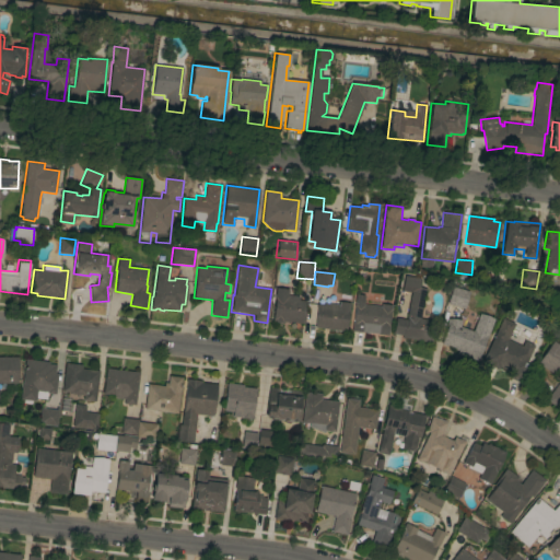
[(420,318),(434,322),(430,343),(403,338),(403,336),(393,334),(396,318),(406,319),(410,293),(401,291),(405,276),(421,279),(419,288),(426,289),(420,318)]
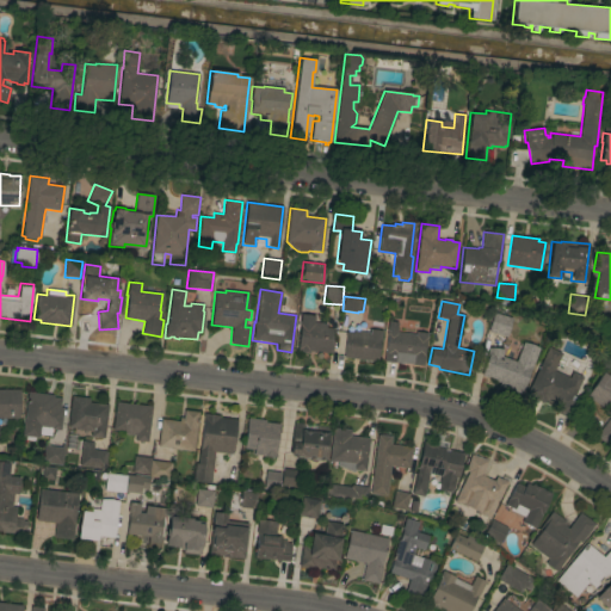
[(494,313),(511,319),(505,337),(488,332),(494,313)]
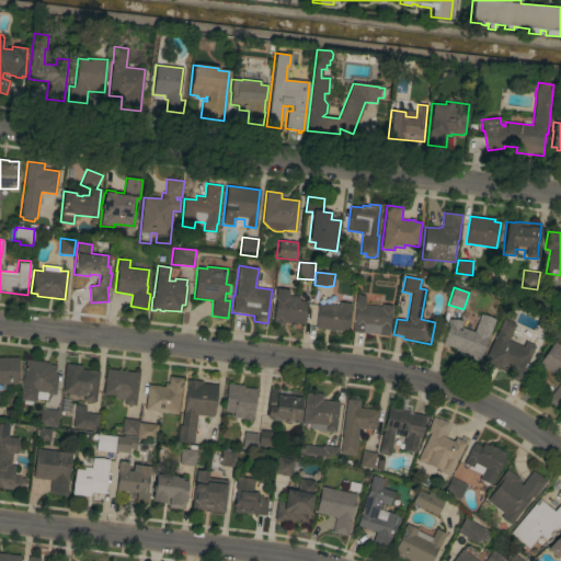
[(300,292),(299,300),(306,301),(304,316),(306,316),(305,324),(284,322),(284,324),(282,324),(282,323),(276,323),(273,323),(275,299),(276,288),(300,292)]
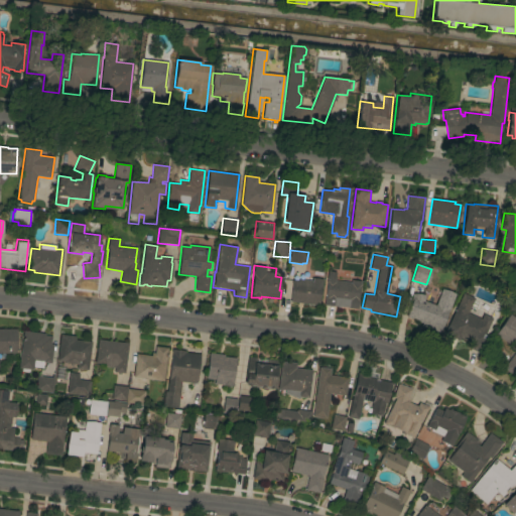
[(351,282),(351,280),(361,281),(360,287),(359,287),(358,300),(359,300),(358,309),(348,308),(325,305),(328,271),(336,272),(335,281),(351,282)]
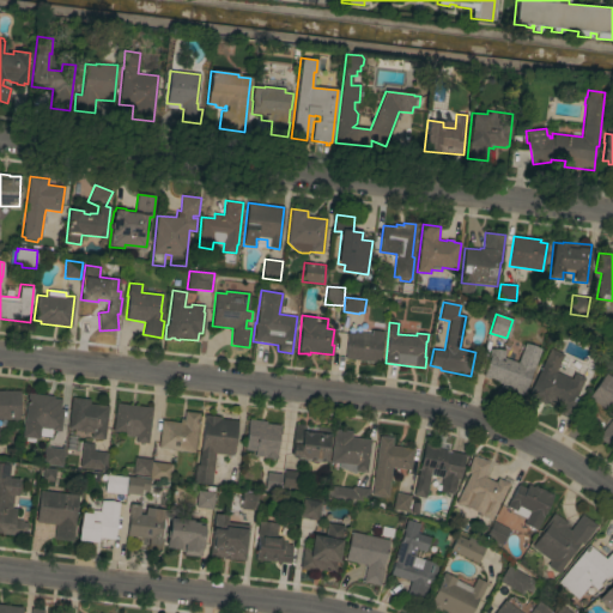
[(344,359),(347,333),(354,334),(354,332),(370,334),(371,331),(383,332),(382,343),(381,343),(378,363),(344,359)]
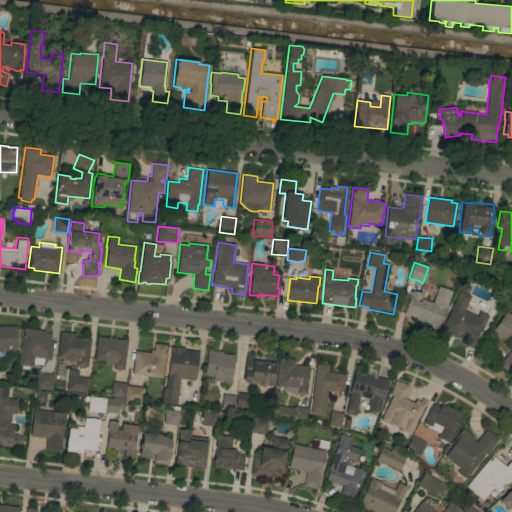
[(432,303),(438,287),(452,292),(444,311),(443,310),(436,330),(425,326),(426,323),(402,314),(408,298),(409,291),(420,293),(420,298),(432,303)]
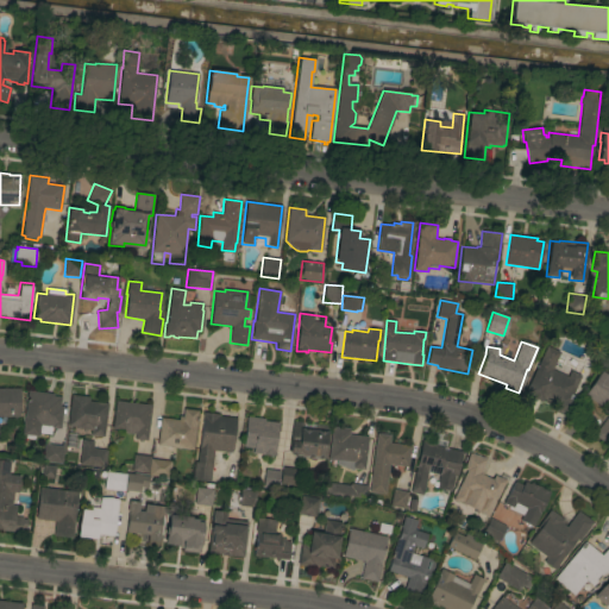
[(542,353),(545,353),(545,352),(551,356),(557,359),(552,370),(567,377),(570,371),(581,377),(572,395),(575,396),(572,401),(575,401),(567,418),(551,410),(554,405),(544,400),(541,402),(525,394),(542,353)]
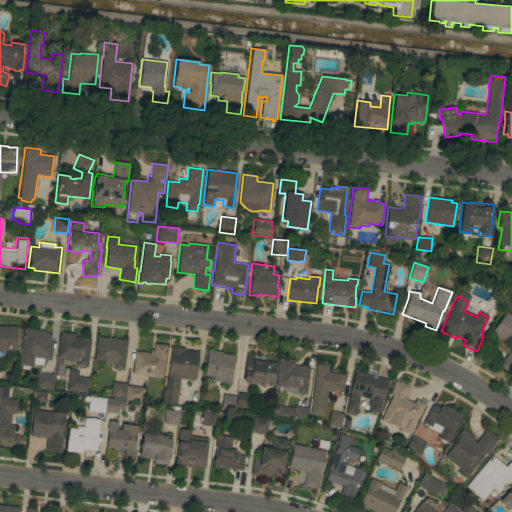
[(511,346),(491,332),(505,312),(511,316),(511,375),(499,366),(510,351),(511,352),(511,346)]
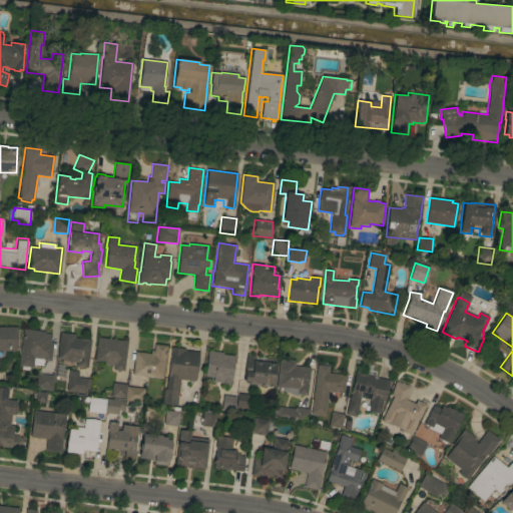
[(0,327),(16,328),(16,352),(0,352),(0,327)]
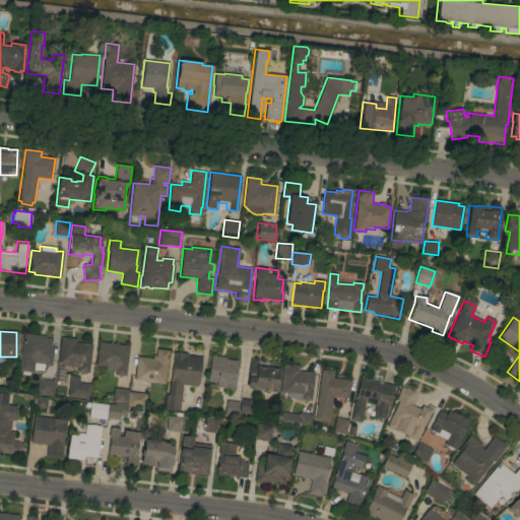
[(45,336),(45,338),(52,339),(51,347),(54,347),(52,367),(44,366),(43,372),(34,371),(34,373),(18,371),(21,341),(22,341),(23,334),(45,336)]
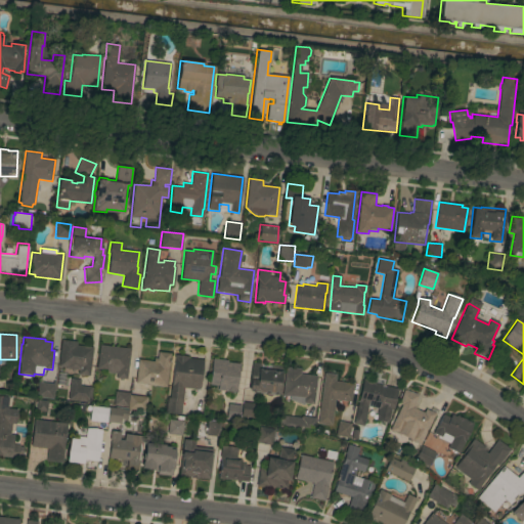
[(93,347),(89,377),(78,375),(78,370),(64,368),(64,367),(58,366),(61,340),(77,342),(76,345),(93,347)]
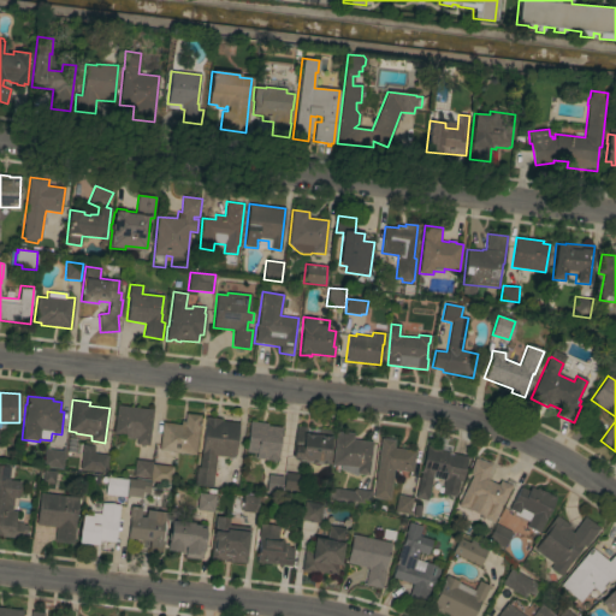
[(153,410),(148,446),(136,444),(136,439),(124,438),(125,436),(113,433),(117,406),(153,410)]
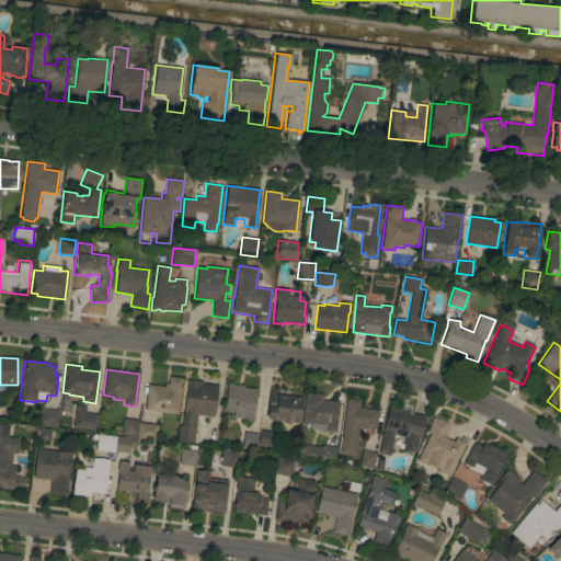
[(178,414),(145,410),(148,385),(164,387),(164,384),(168,384),(169,377),(182,378),(178,414)]
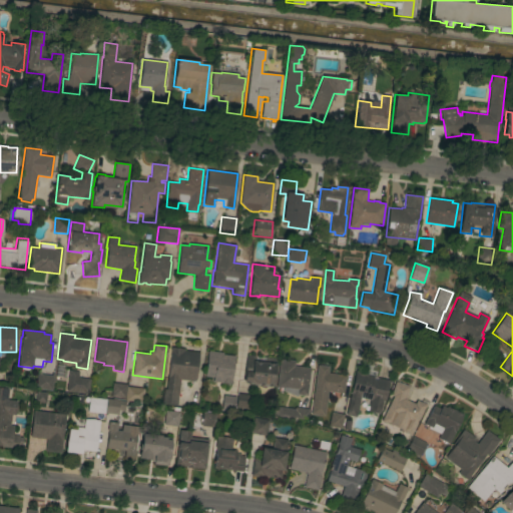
[(198,353),(195,382),(179,380),(176,406),(161,404),(163,389),(165,389),(166,376),(168,376),(170,352),(169,352),(170,348),(183,349),(183,351),(198,353)]
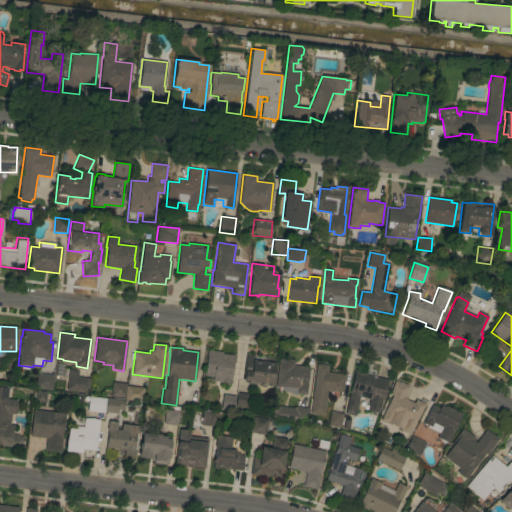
[(222,352),(221,354),(234,356),(230,381),(232,381),(231,384),(212,381),(213,377),(204,376),(207,350),(222,352)]
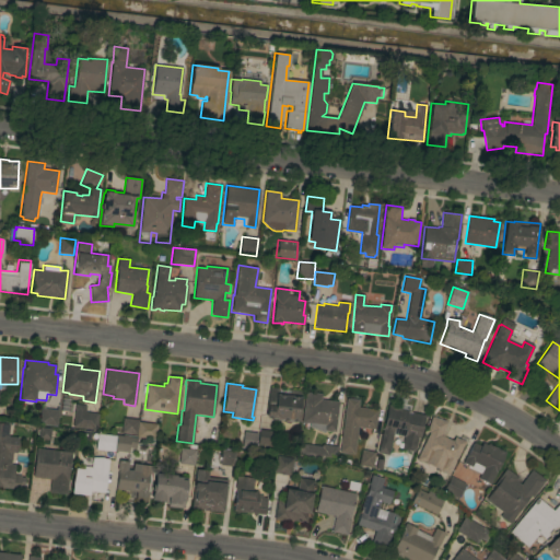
[(278,389),(278,392),(290,394),(290,391),(301,392),(296,422),(270,419),(270,418),(265,418),(269,388),(278,389)]
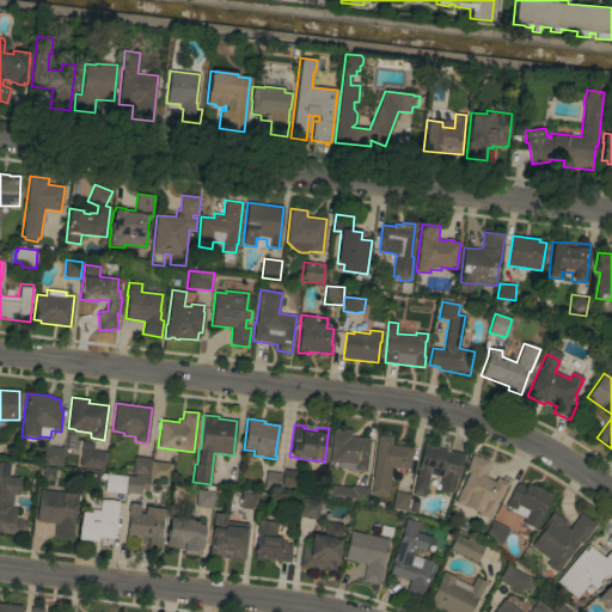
[(334,429),(352,430),(350,438),(369,439),(366,472),(355,471),(354,473),(337,466),(338,463),(330,463),(334,429)]
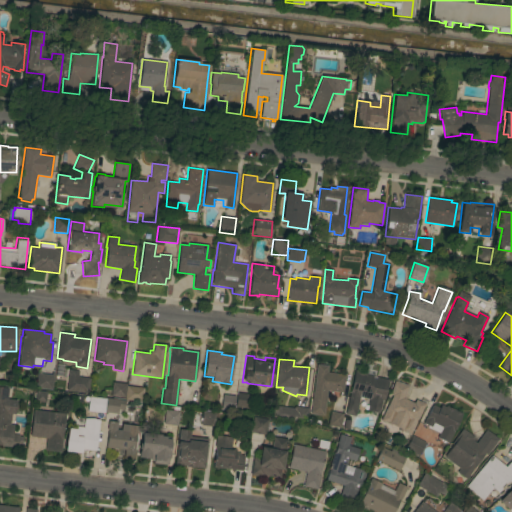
[(324,416),(310,414),(316,365),(328,366),(327,373),(345,375),(343,393),(327,391),(324,416)]
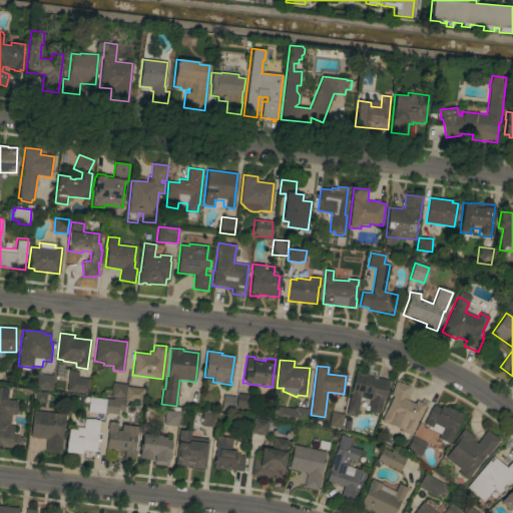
[(88,379),(87,394),(67,392),(69,371),(79,372),(78,378),(88,379)]
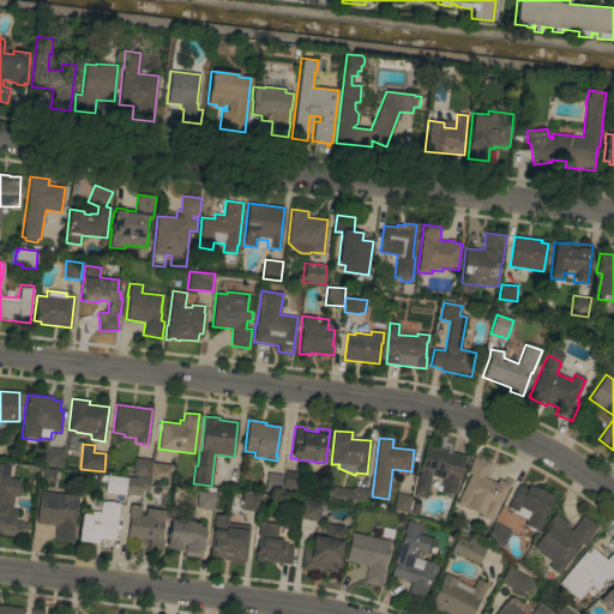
[(426,499),(414,497),(425,444),(434,446),(434,449),(446,451),(446,449),(447,449),(446,455),(451,455),(452,452),(465,455),(461,480),(458,479),(455,495),(440,493),(443,479),(431,476),(426,499)]
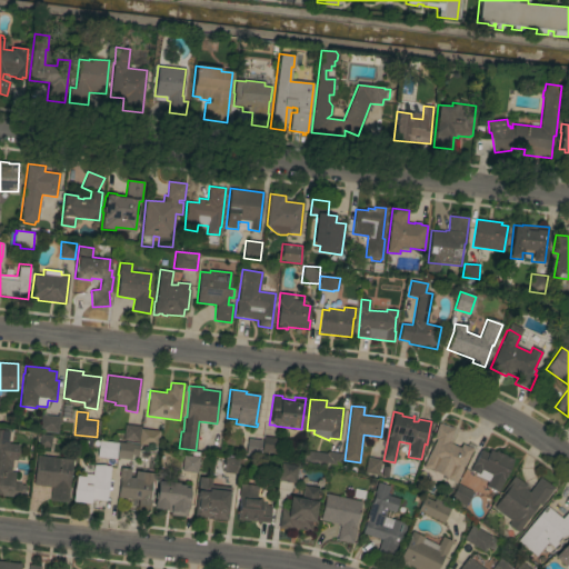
[(59,417),(57,433),(40,431),(41,415),(59,417)]
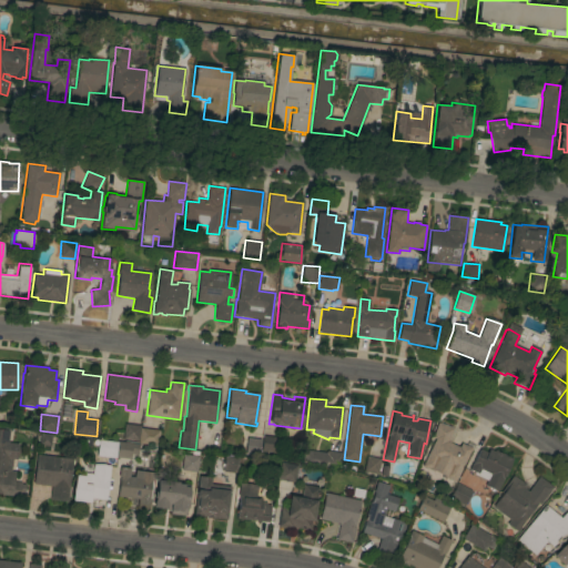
[(459,447),(462,443),(472,448),(458,477),(447,472),(449,467),(438,462),(433,473),(427,470),(427,468),(423,465),(435,439),(432,438),(437,423),(453,428),(448,440),(450,442),(449,443),(459,447)]
